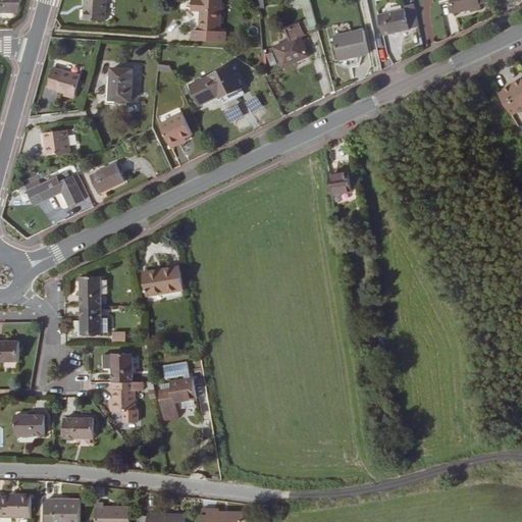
[(0,0),(0,13),(15,13),(15,0),(0,0)]
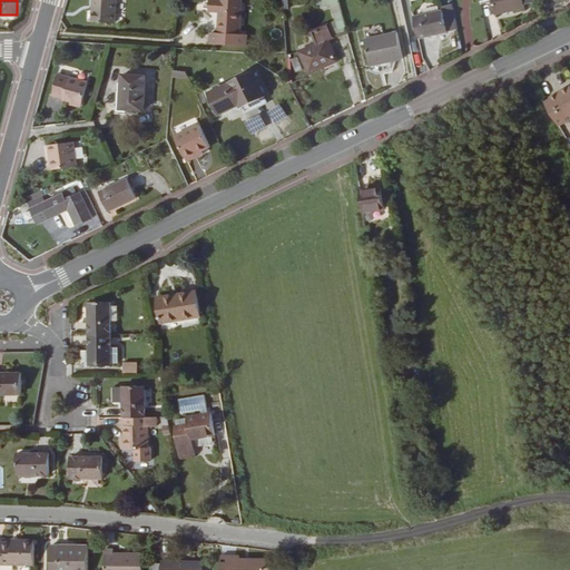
[(115,23),(116,0),(92,0),(91,22),(115,23)]
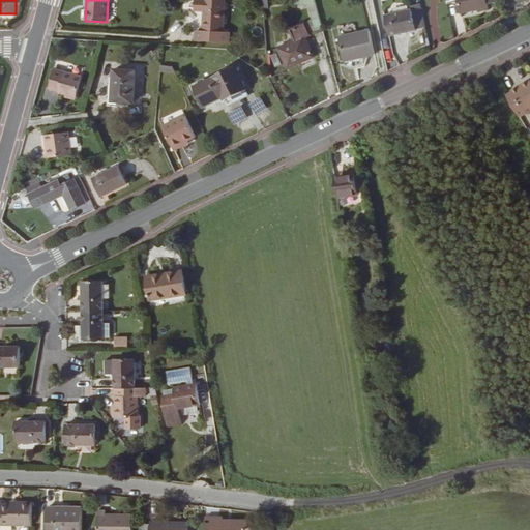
[(223,31),(225,0),(195,0),(195,11),(204,11),(203,30),(195,29),(194,40),(230,42),(231,32),(223,31)]
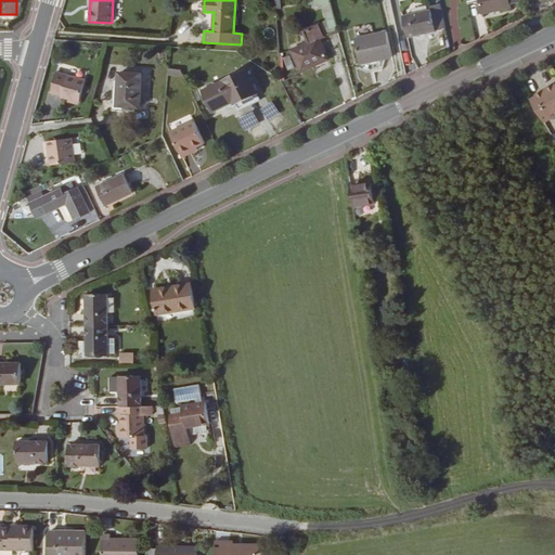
[(508,0),(467,0),(467,1),(472,0),(478,0),(481,14),(511,9),(511,4),(508,0)]
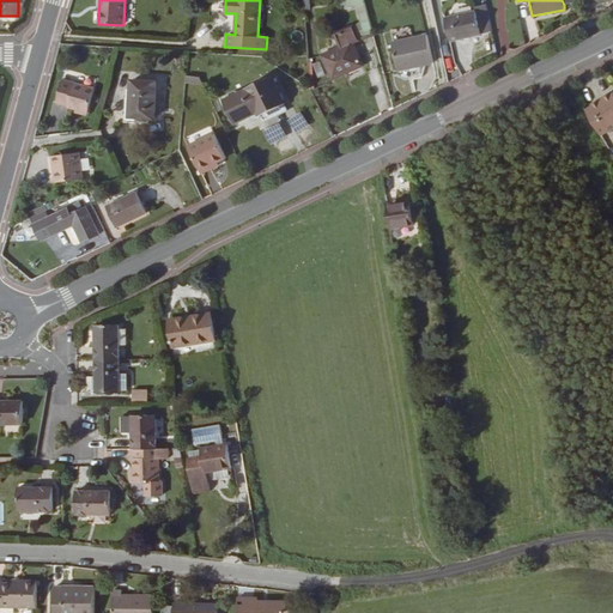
[(475,7),(477,11),(444,18),(450,41),(480,34),(480,32),(492,30),(486,5),(475,7)]
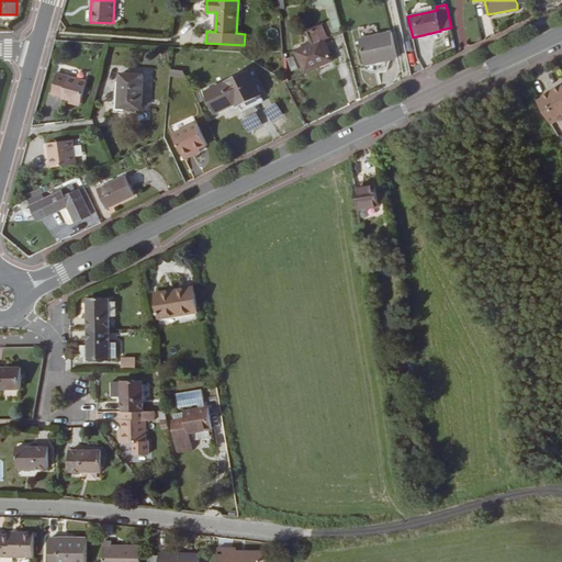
[(334,34),(330,20),(325,23),(330,35),(334,34)]
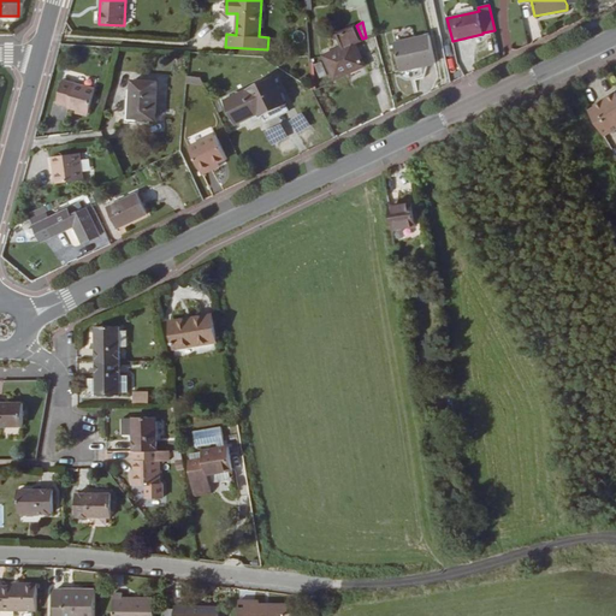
[(365,65),(354,42),(361,40),(355,27),(337,34),(343,47),(324,55),(335,78),(365,65)]
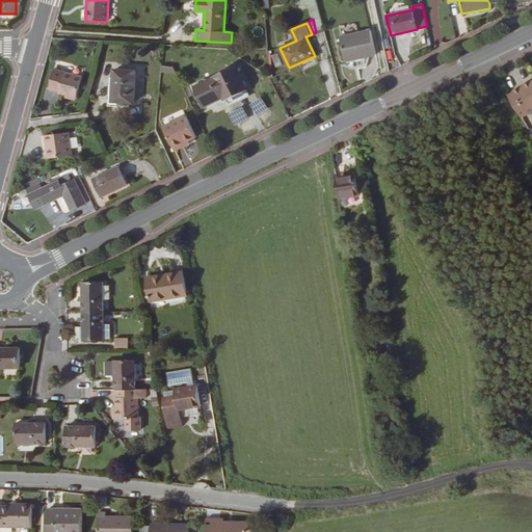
[(375,55),(370,30),(340,36),(345,61),(375,55)]
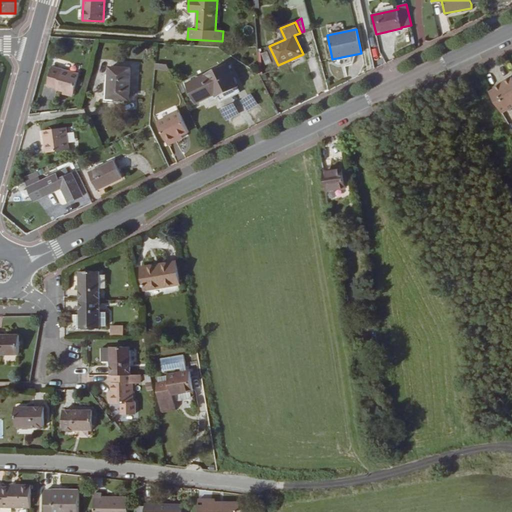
[(237,86),(227,64),(187,83),(197,103),(214,95),(215,96),(216,96),(237,86)]
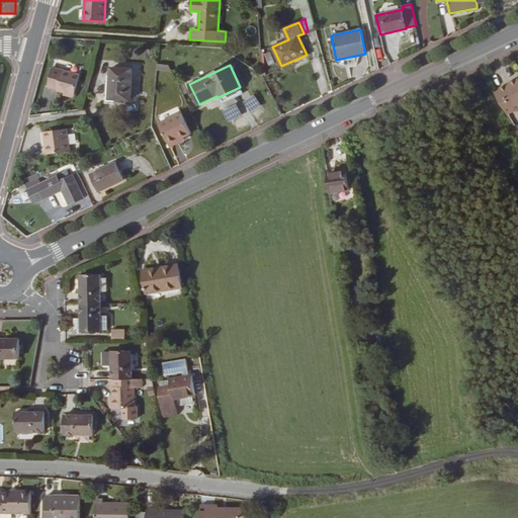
[(75,95),(80,74),(53,67),(48,86),(57,89),(57,90),(64,92),(75,95)]
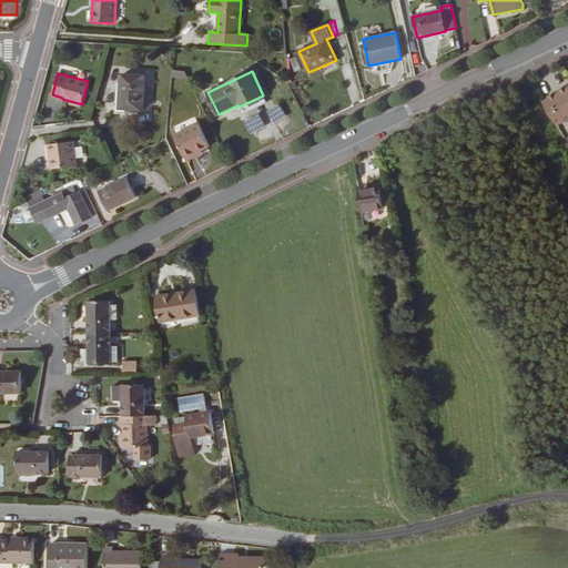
[(143,110),(145,75),(122,74),(120,109),(143,110)]
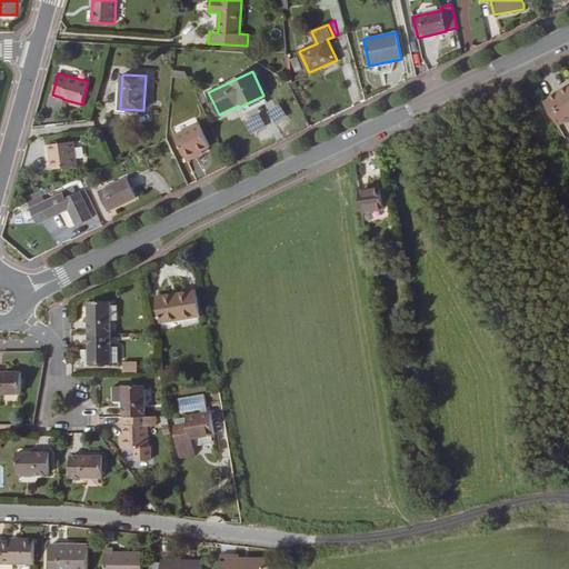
[(568,119),(568,85),(542,101),(558,127),(568,119)]
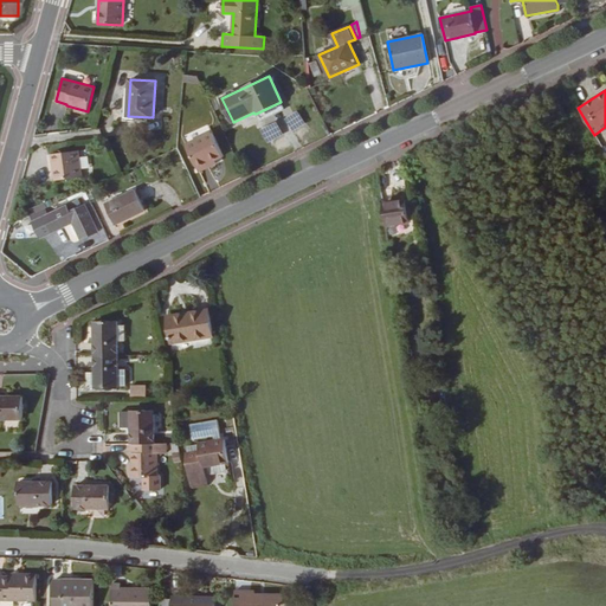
[(260,121),(274,115),(284,109),(281,102),(256,114),(260,121)]
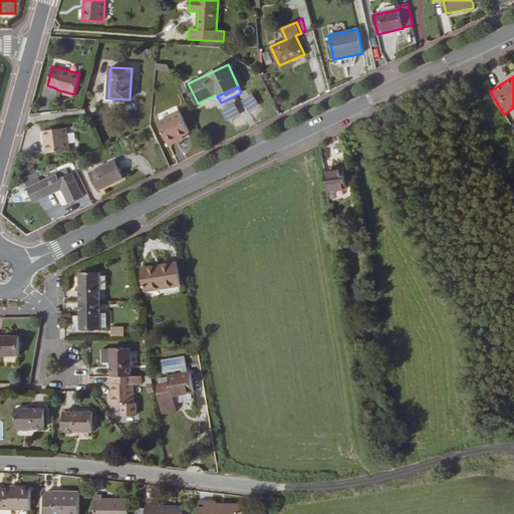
[(255,93),(244,99),(250,110),(262,104),(255,93)]
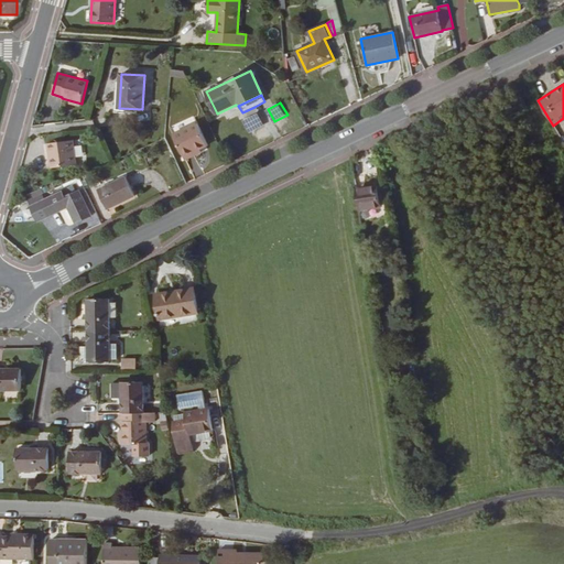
[(261,114),(246,119),(250,133),(266,128),(261,114)]
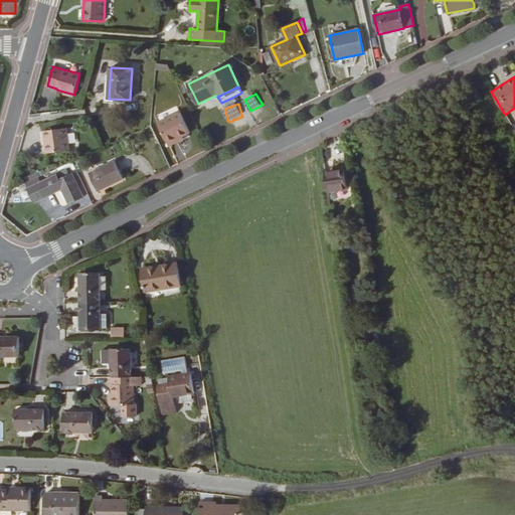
[(189,133),(180,112),(158,122),(168,144),(183,136),(189,133)]
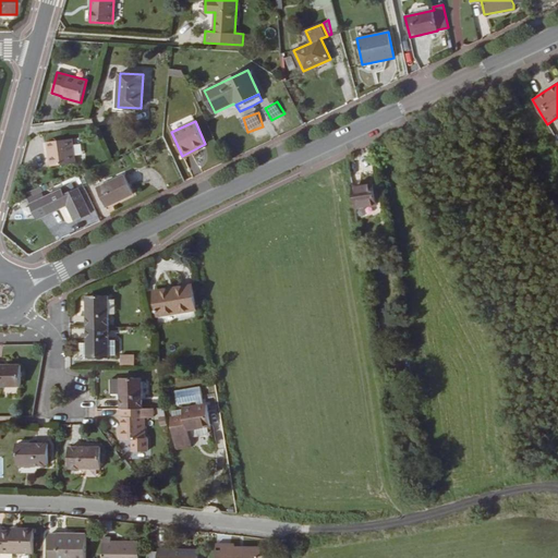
[(170,150),(162,135),(157,138),(164,155),(170,152),(170,150)]
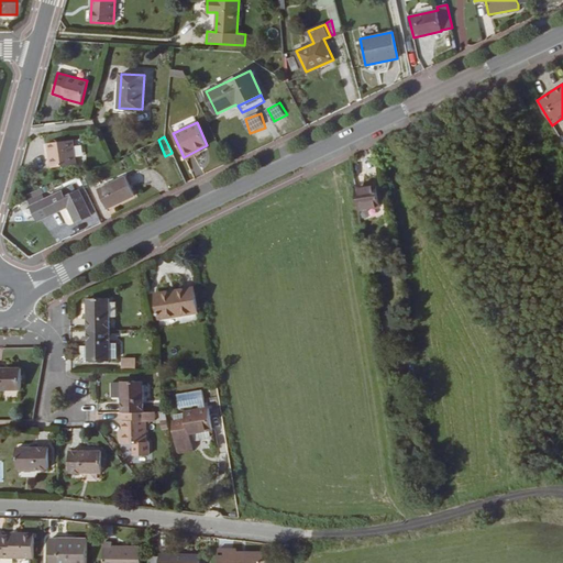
[(76,164),(73,140),(47,143),(51,168),(76,164)]
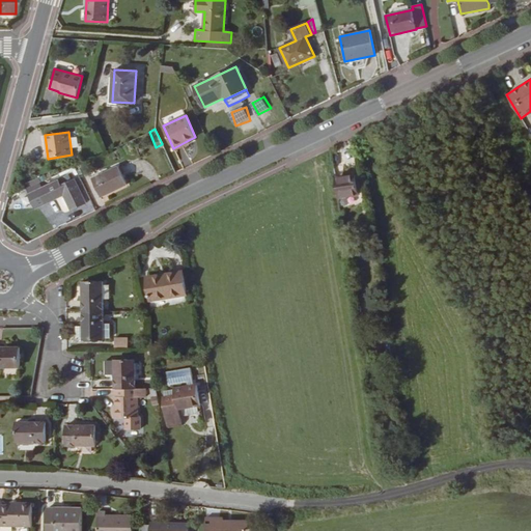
[(174,151),(191,143),(189,140),(173,148),(174,151)]
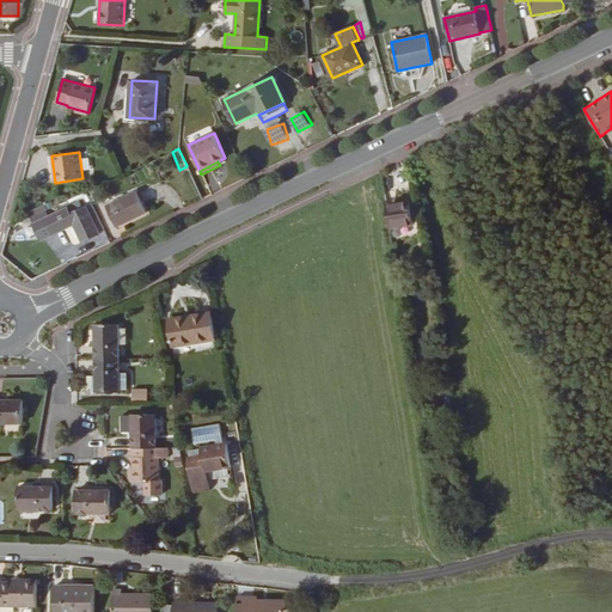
[(69,203),(84,196),(95,218),(98,216),(86,191),(68,200),(69,203)]
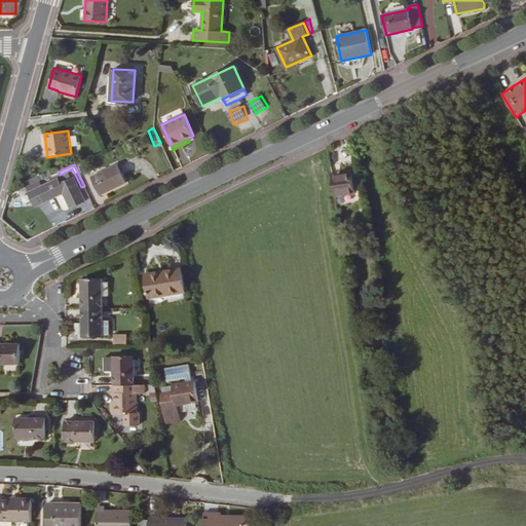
[(125,183),(117,164),(91,177),(100,195),(125,183)]
